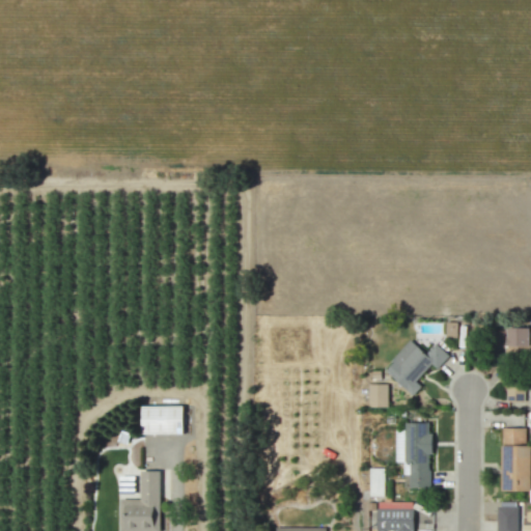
[(456,323),(445,322),(445,338),(456,338),(456,323)]
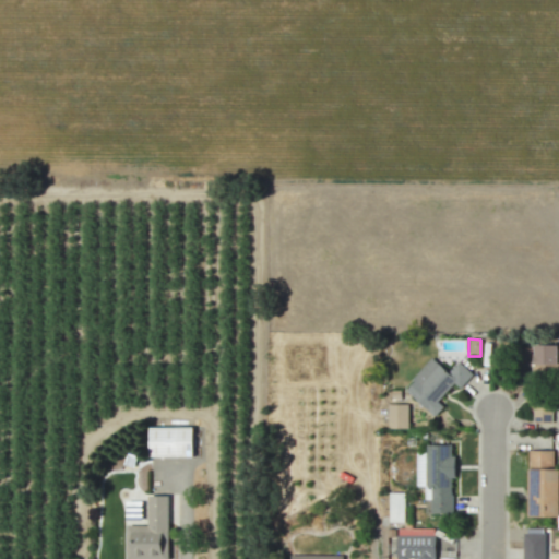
[(531,373),(558,373),(558,361),(557,361),(557,345),(532,345),(531,373)]
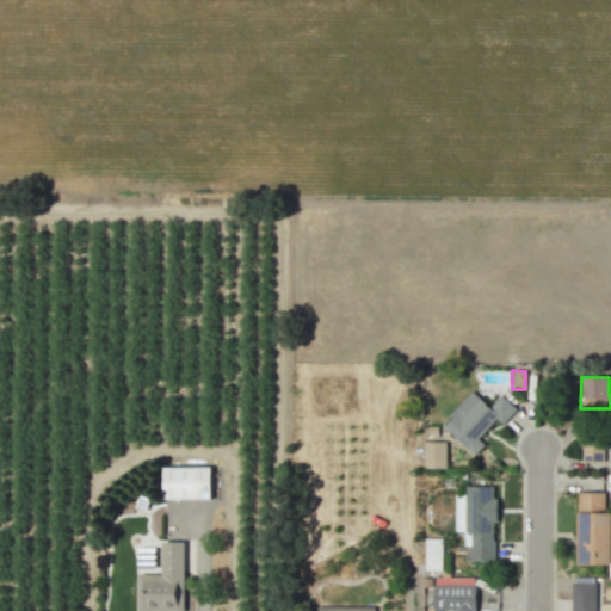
[(474,456),(485,444),(477,438),(495,419),(501,425),(516,409),(500,395),(489,407),(471,392),(440,426),(474,456)]
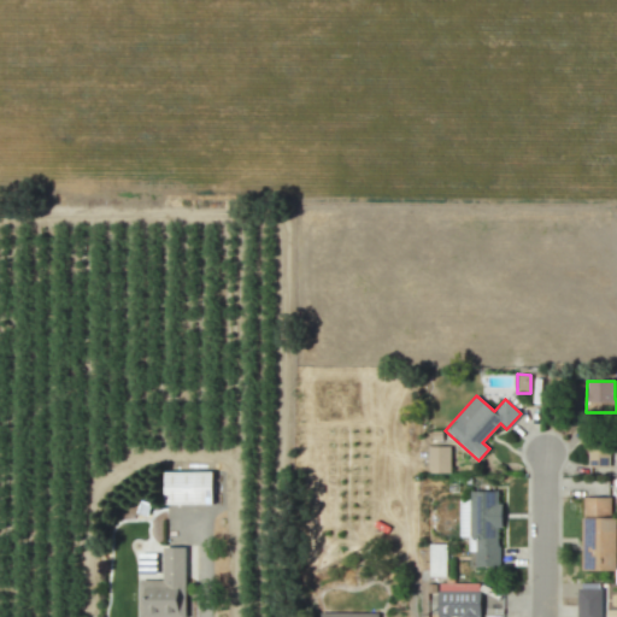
[(587,466),(607,466),(607,444),(588,442),(587,466)]
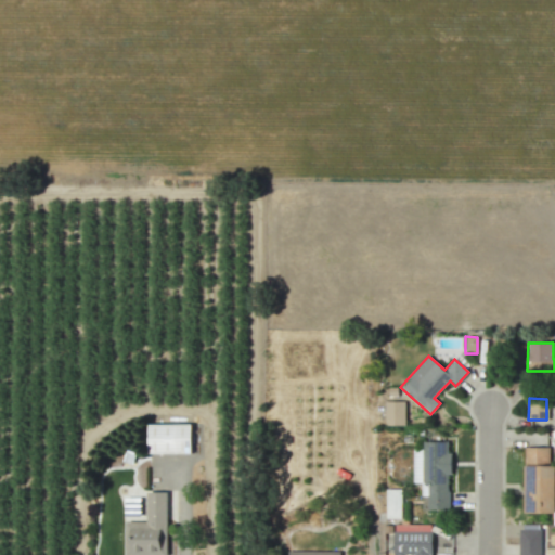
[(384,426),(404,426),(404,402),(385,401),(384,426)]
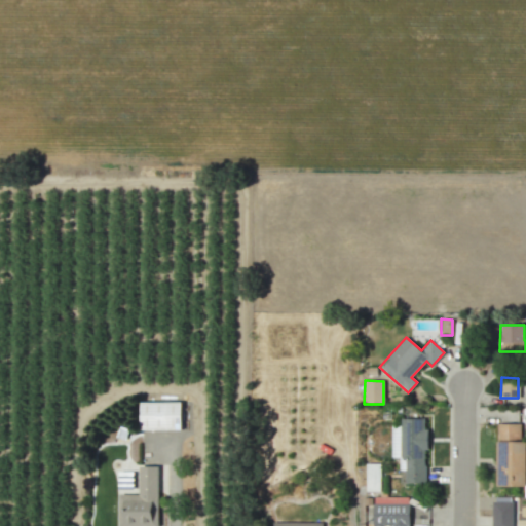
[(181,402),(140,403),(140,430),(181,429),(181,402)]
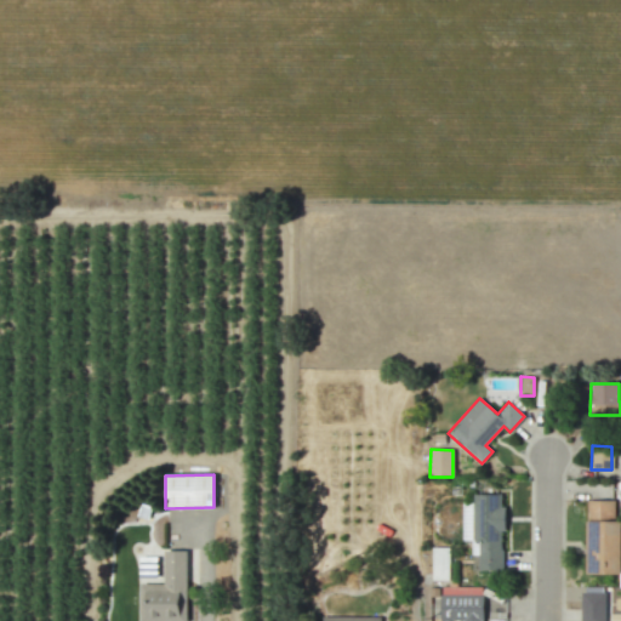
[(462,541),(471,540),(471,571),(503,570),(502,507),(497,507),(497,494),(472,495),(472,505),(461,505),(462,541)]
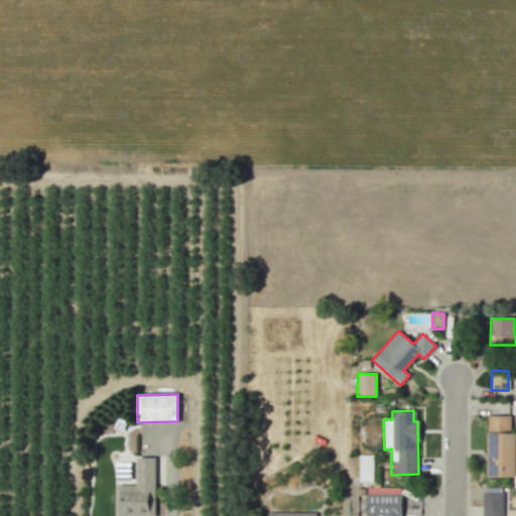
[(515,477),(515,473),(515,432),(509,433),(509,416),(487,416),(486,477),(515,477)]
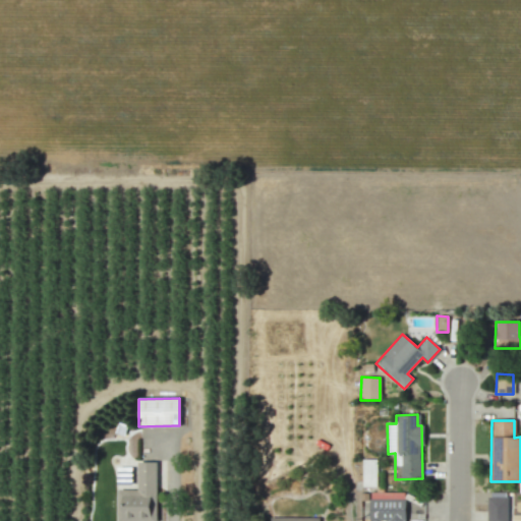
[(362,486),(375,487),(377,460),(362,460),(362,486)]
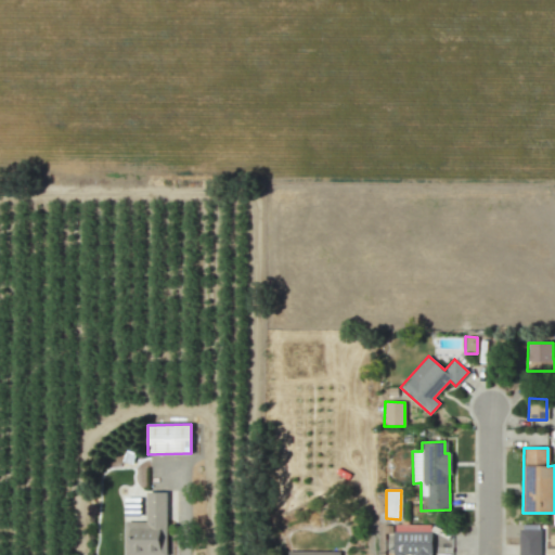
[(166,492),(146,492),(146,523),(125,523),(125,554),(166,554),(166,492)]
